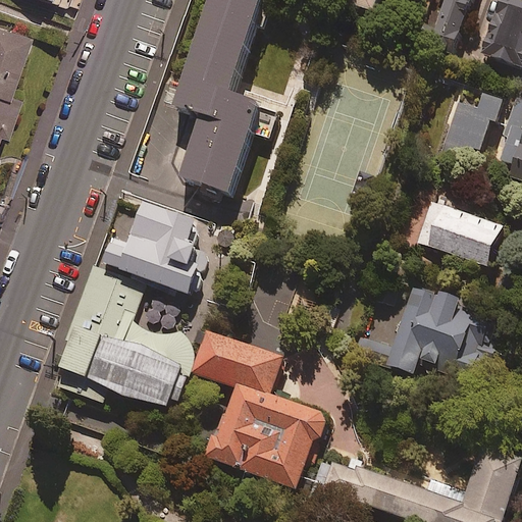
[(46,0),(79,11),(82,0),(46,0)]
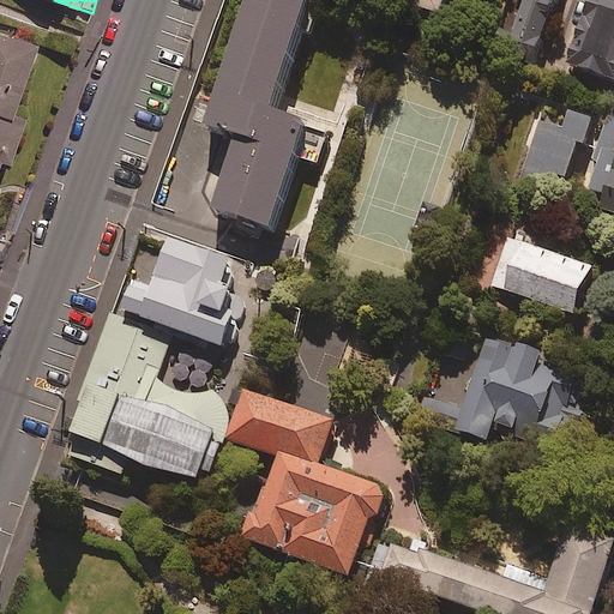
[(306,0),(246,0),(205,125),(235,134),(211,208),(271,227),(294,157),(317,164),(326,136),(304,128),(306,120),(271,109),(306,0)]
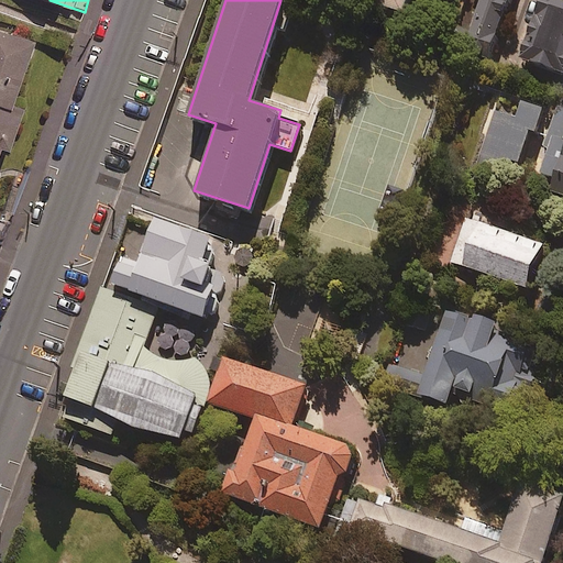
[(407,0),(362,0),(403,13),(407,0)]
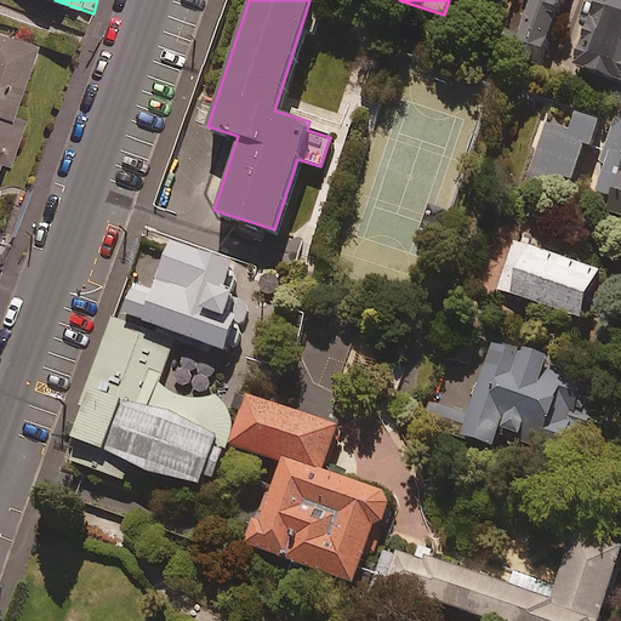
[(519,0),(506,35),(545,50),(563,0),(519,0)]
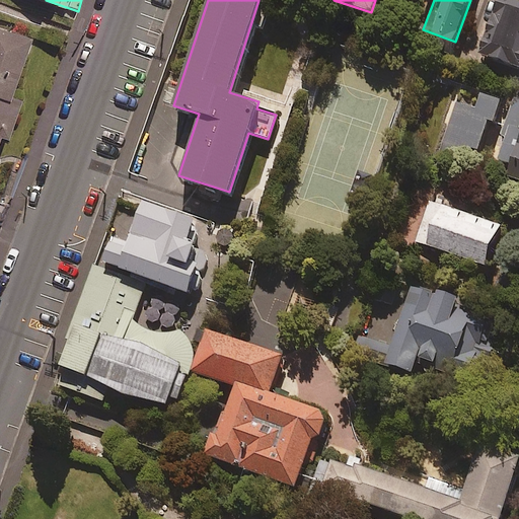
[(518,66),(518,0),(498,0),(479,53),(518,66)]
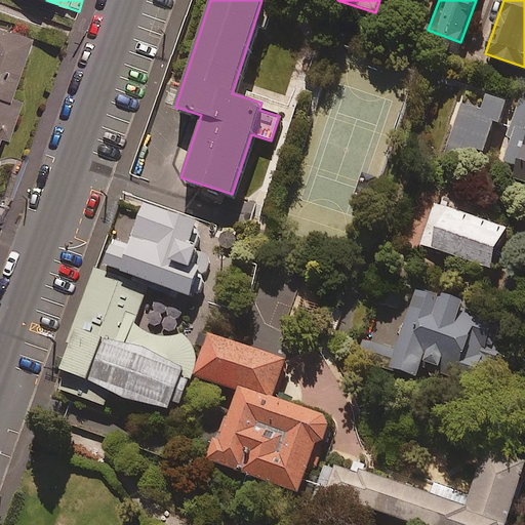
[(27,38),(0,28),(0,136),(3,137),(17,98),(6,95),(27,38)]
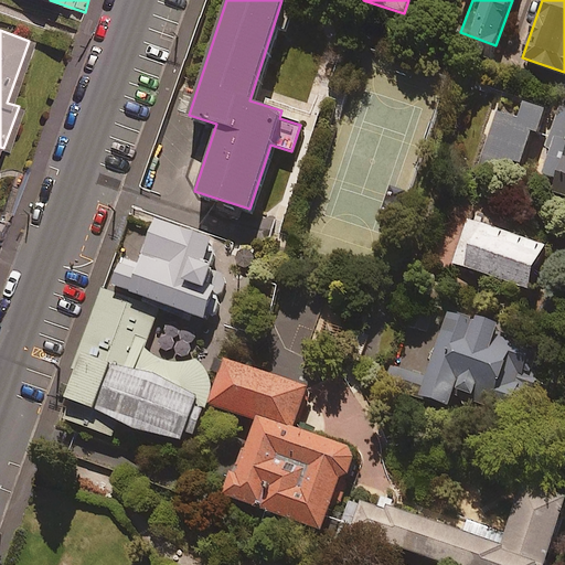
[(545,107),(523,100),(518,117),(496,110),(479,163),(507,172),(510,160),(521,163),(532,130),(537,131),(545,107)]
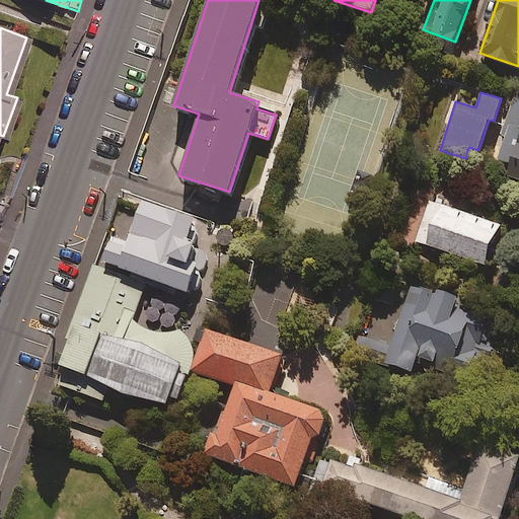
[(518,96),(515,96),(502,136),(506,137),(499,160),(512,164),(508,176),(518,179),(518,96)]
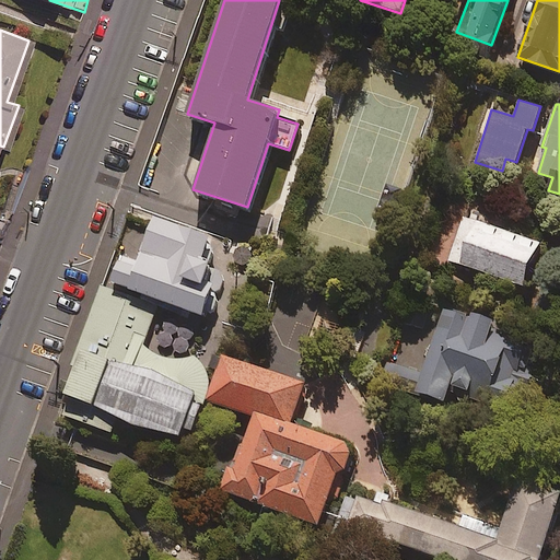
[(209,234),(154,214),(148,232),(131,225),(112,282),(201,315),(212,282),(203,279),(210,260),(201,257),(209,234)]
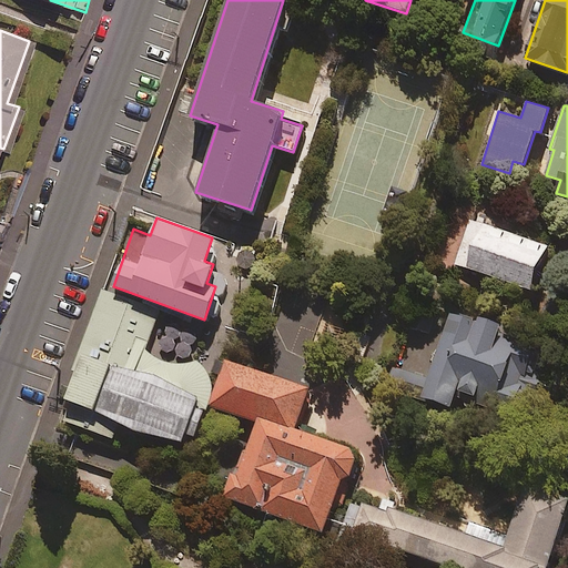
[(546,246),(470,221),(456,264),(531,290),(546,246)]
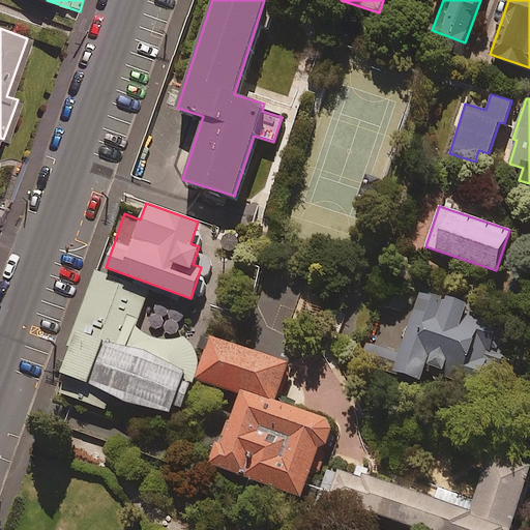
[(147,290),(94,272),(54,391),(105,408),(109,394),(168,414),(180,380),(189,383),(193,373),(126,350),(147,290)]
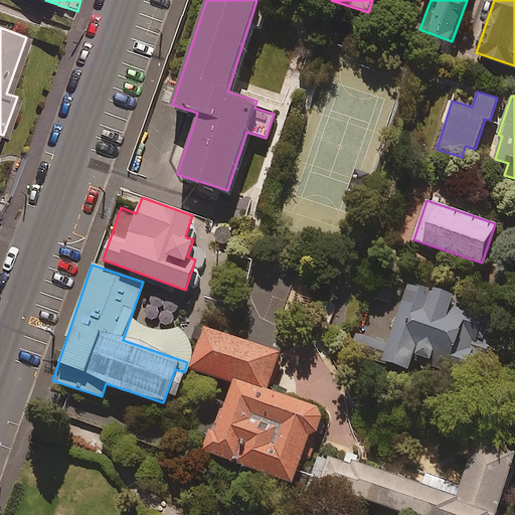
[(454,294),(404,283),(392,337),(355,329),(349,354),(430,371),(431,366),(480,377),(495,310),(453,301),(454,294)]
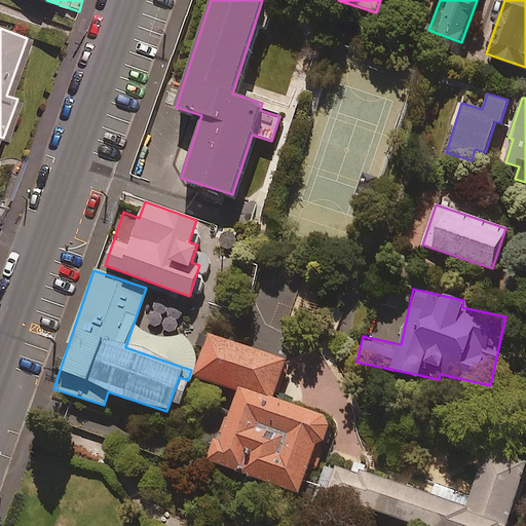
[(272,398),(286,361),(209,333),(194,375),(238,390),(229,416),(226,414),(209,460),(299,493),(316,445),(323,442),(328,437),(330,425),(327,417),(272,398)]
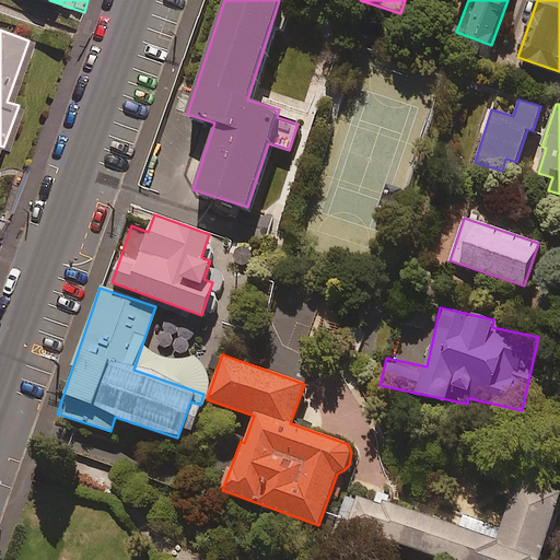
[(559,494),(520,480),(499,541),(387,502),(389,496),(377,491),(374,501),(349,492),(336,527),(385,545),(387,539),(444,559),(539,559),(559,503),(559,494)]
